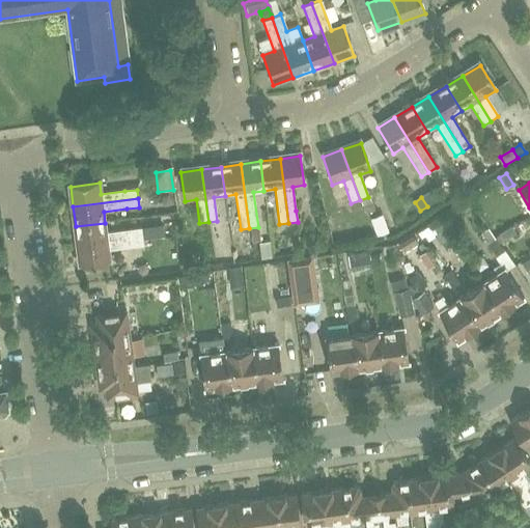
[(374,212),(371,203),(361,206),(364,216),(374,212)]
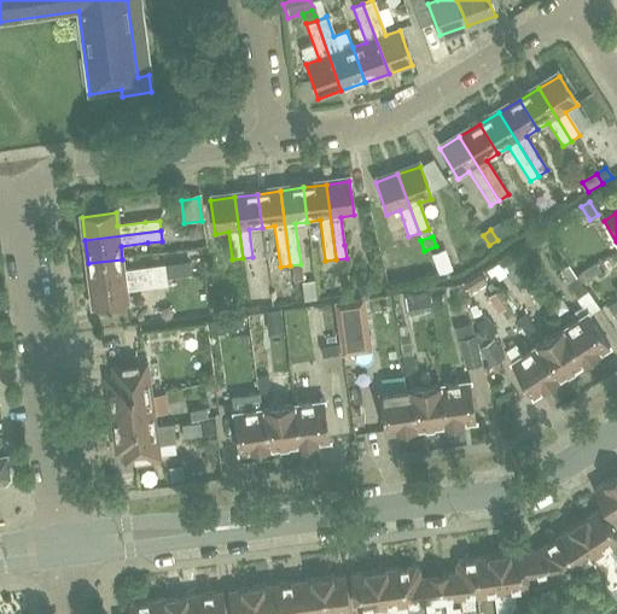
[(452,273),(444,252),(431,257),(435,267),(438,278),(452,273)]
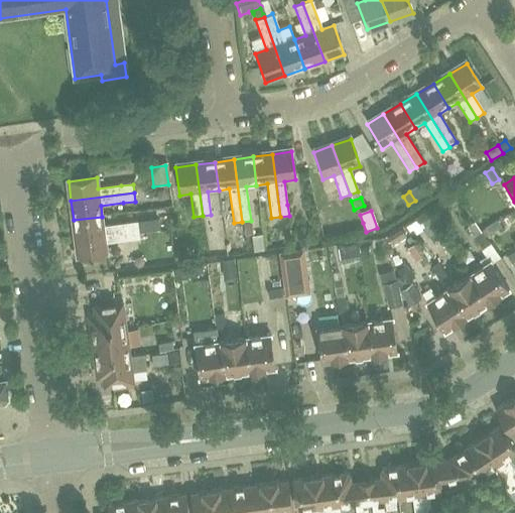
[(346,234),(358,230),(358,228),(353,215),(345,218),(341,219),(342,223),(346,234)]
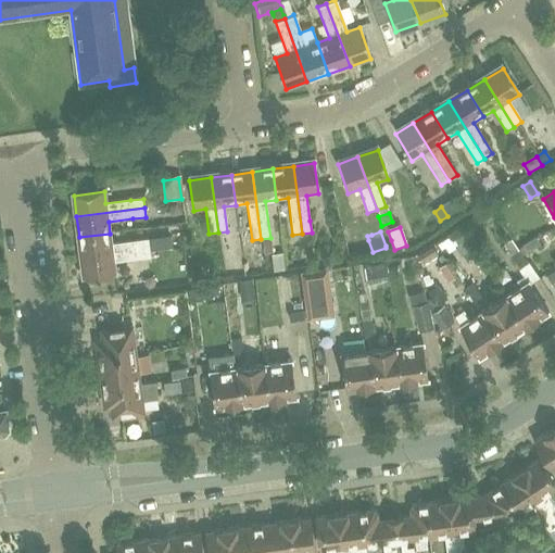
[(149,240),(136,241),(111,244),(110,234),(79,237),(82,259),(150,249),(149,240)]
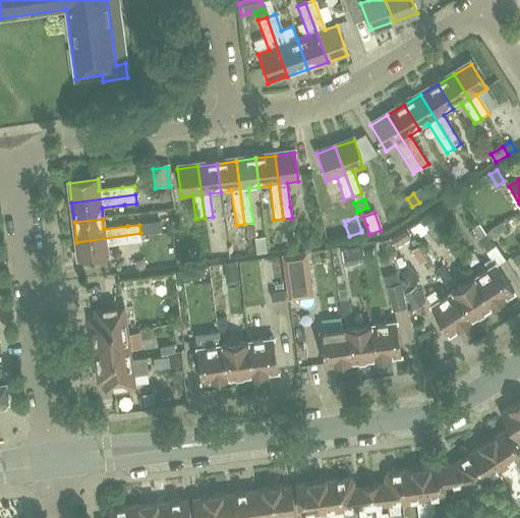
[(505,230),(501,224),(490,230),(495,237),(505,230)]
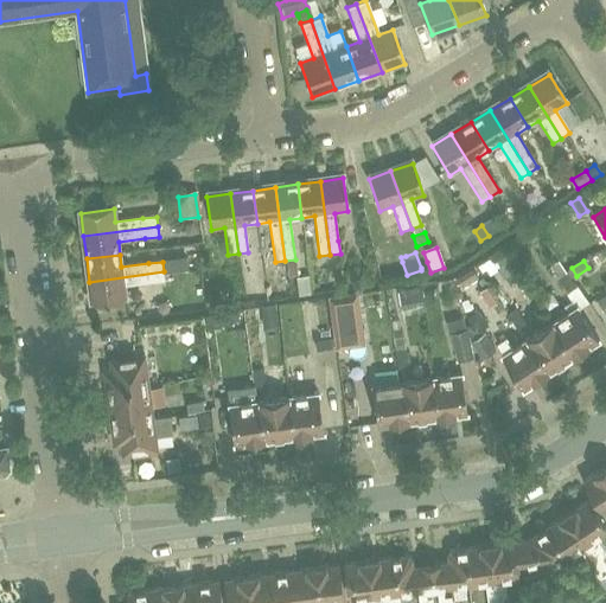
[(286,269),(288,278),(291,278),(298,277),(295,262),(286,263),(286,268),(286,269)]
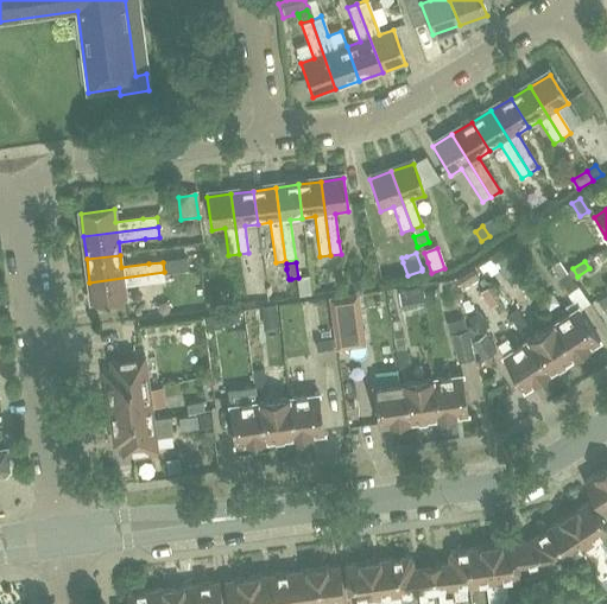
[(462,291),(478,280),(472,271),(455,280),(455,281),(462,291)]
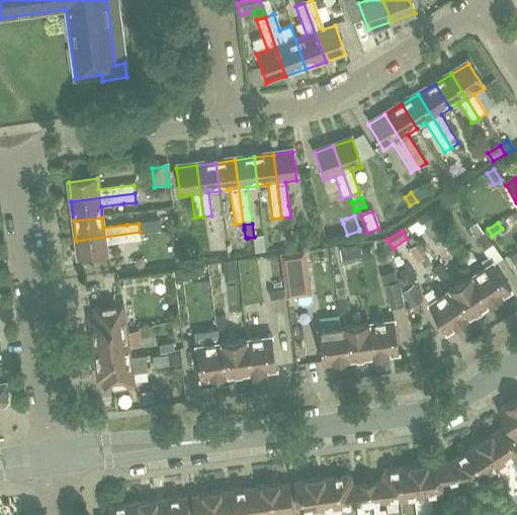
[(106,245),(128,242),(141,241),(140,232),(76,241),(79,260),(107,256),(106,245)]
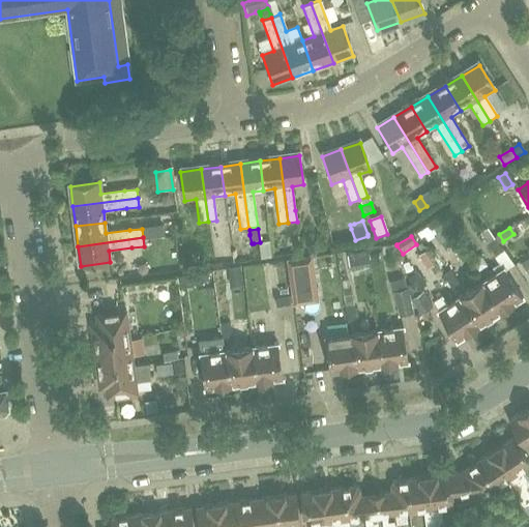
[(487,245),(495,258),(503,253),(495,240),(487,245)]
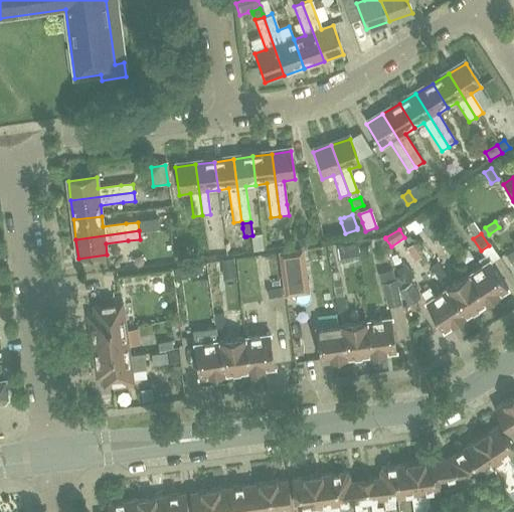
[(250,237),(251,252),(264,250),(262,235),(250,237)]
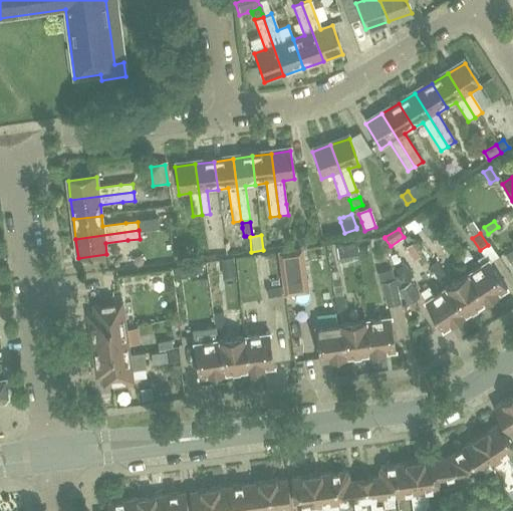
[(414,262),(422,257),(413,243),(404,249),(414,262)]
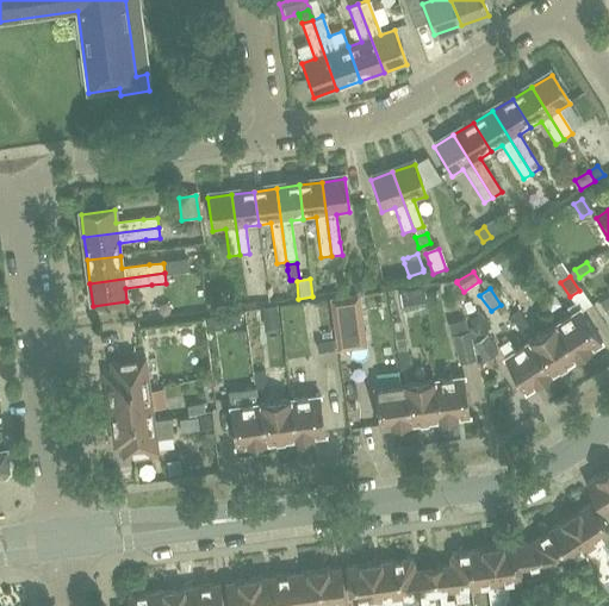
[(423,291),(401,294),(403,308),(426,305),(423,291)]
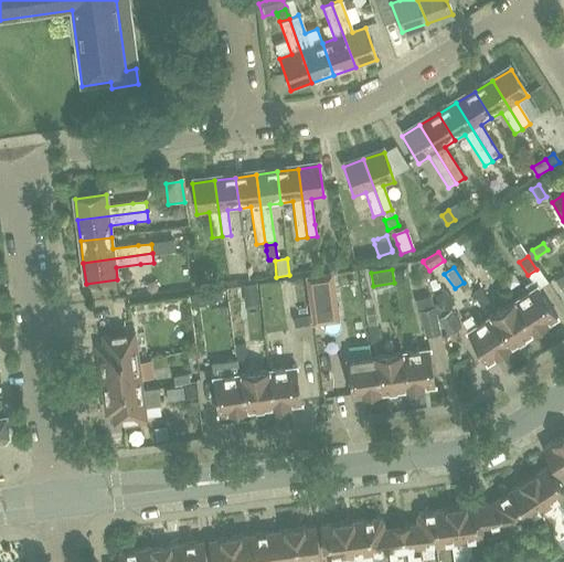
[(556,319),(543,298),(538,290),(547,284),(536,269),(528,275),(533,283),(525,287),(530,294),(513,304),(533,335),(556,319)]
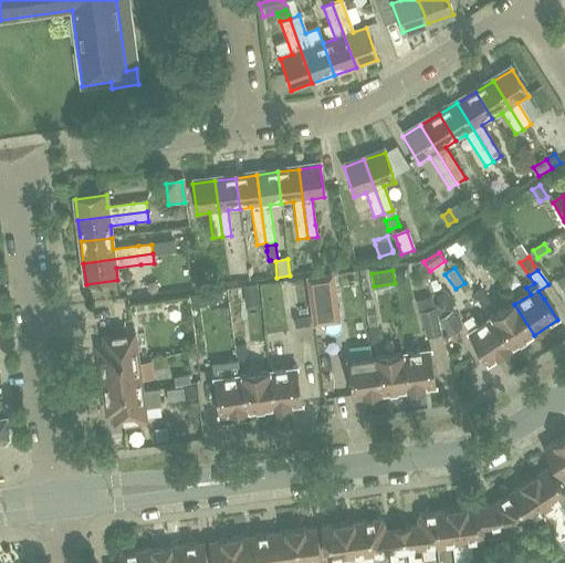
[(332,277),(309,280),(315,323),(338,320),(332,277)]
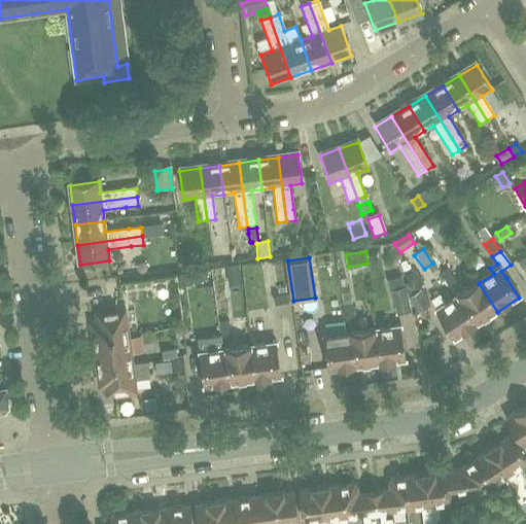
[(525,257),(517,264),(525,279),(525,278),(525,257)]
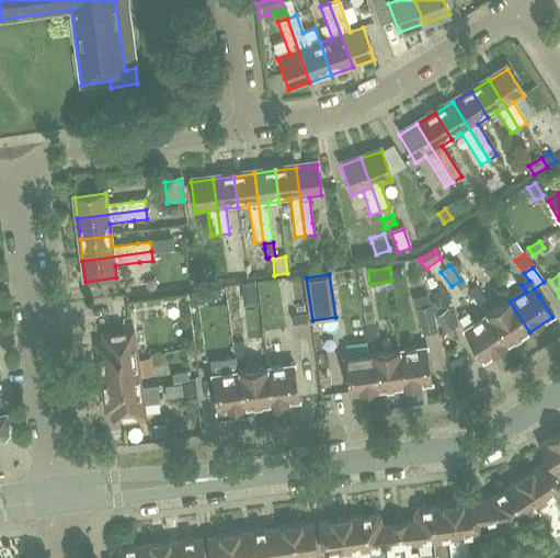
[(391,281),(370,284),(372,293),(392,289),(391,281)]
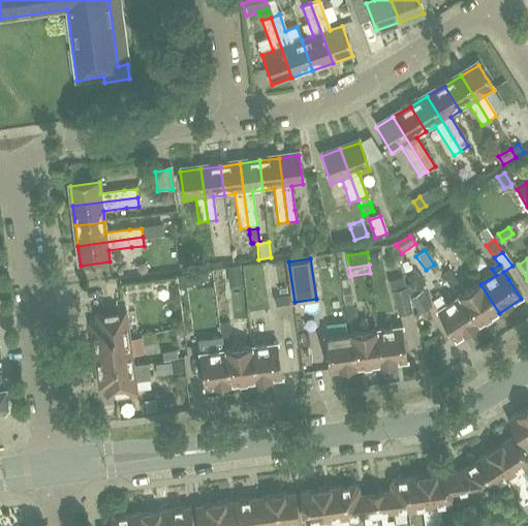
[(226,270),(228,289),(241,288),(239,269),(233,269),(226,270)]
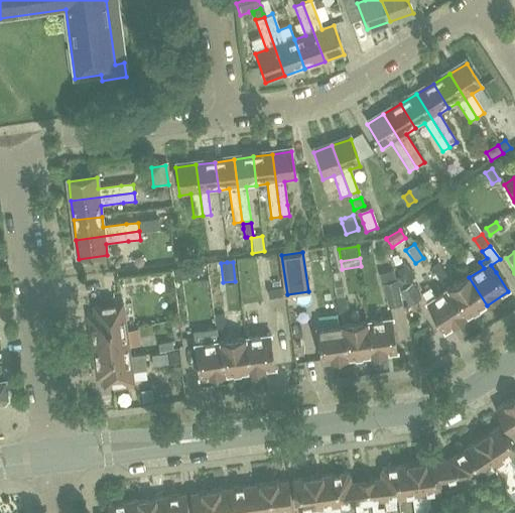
[(442,271),(437,263),(433,266),(430,268),(434,275),(438,280),(441,278),(445,275),(442,271)]
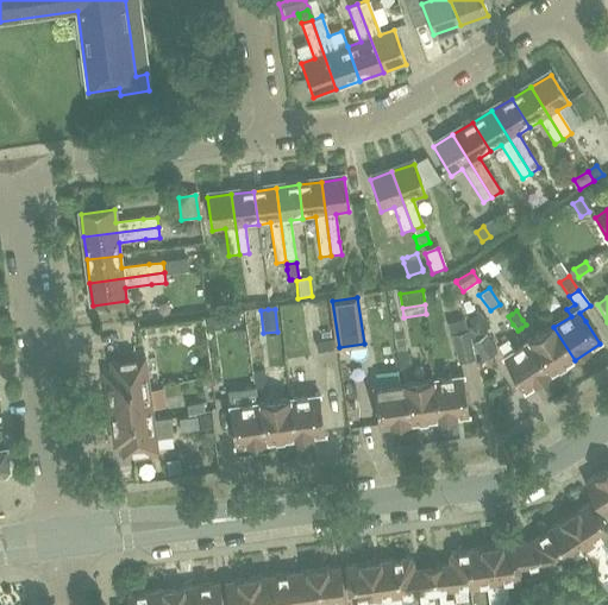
[(467,333),(471,346),(484,339),(482,334),(489,329),(481,315),(469,322),(472,331),(467,333)]
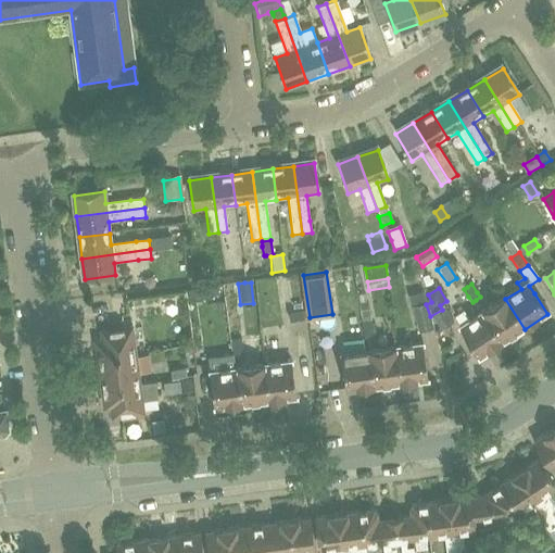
[(201,290),(187,292),(188,303),(202,301),(202,296),(201,290)]
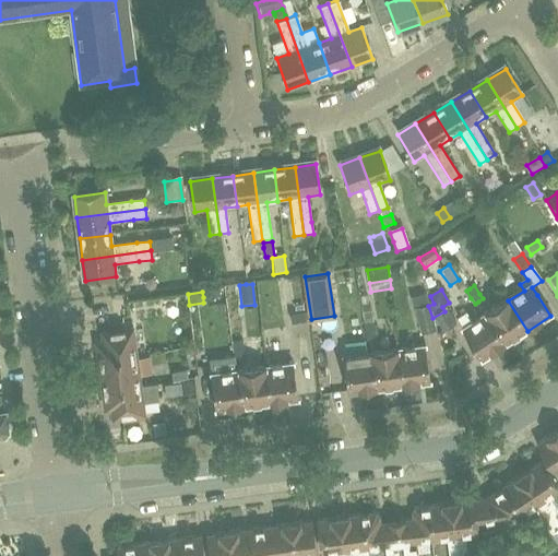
[(427,305),(425,295),(410,299),(412,308),(427,305)]
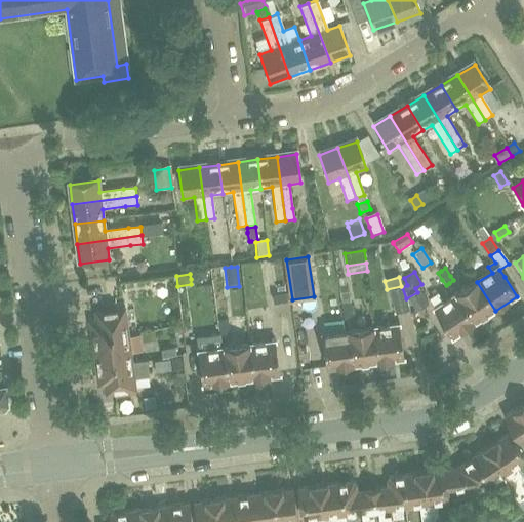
[(474,325),(495,311),(477,282),(455,296),(474,325)]
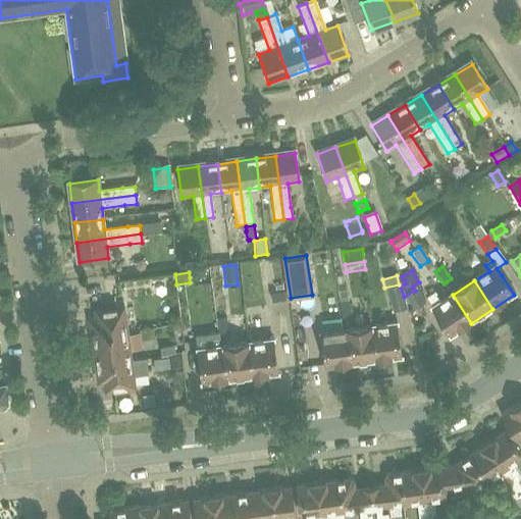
[(93,340),(122,335),(117,298),(126,297),(124,284),(100,288),(103,311),(95,312),(97,321),(90,322),(91,325),(90,328),(91,333),(92,336),(93,340)]
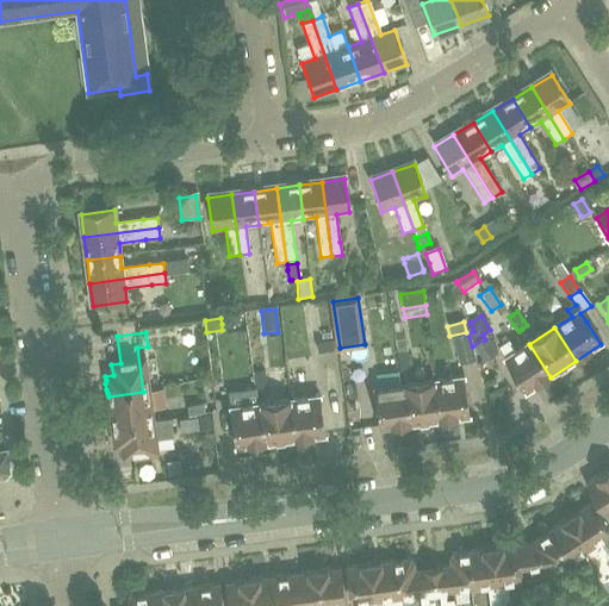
[(401,332),(391,333),(393,343),(395,350),(396,350),(403,349),(405,348),(403,332),(401,332)]
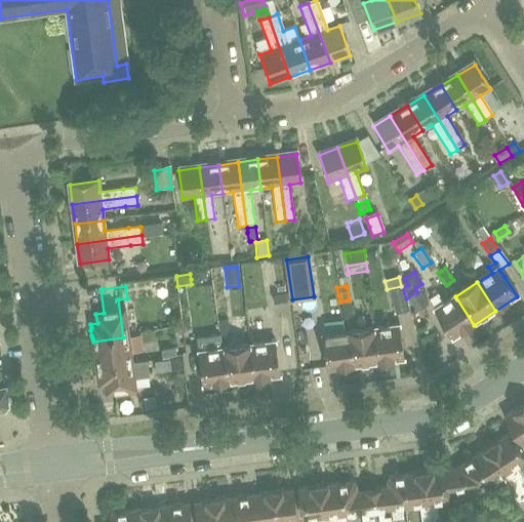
[(400,289),(389,292),(395,316),(406,313),(400,289)]
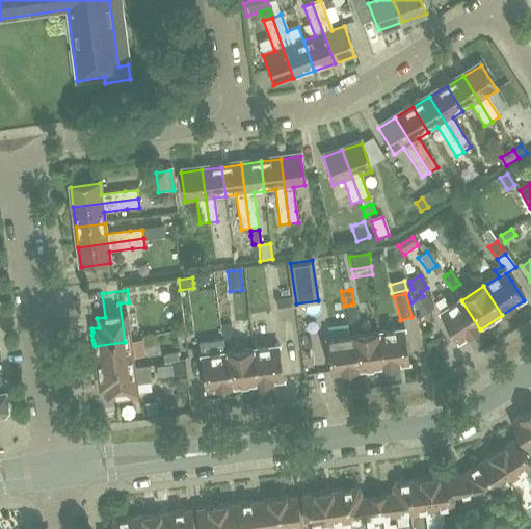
[(424,296),(412,303),(421,318),(432,311),(424,296)]
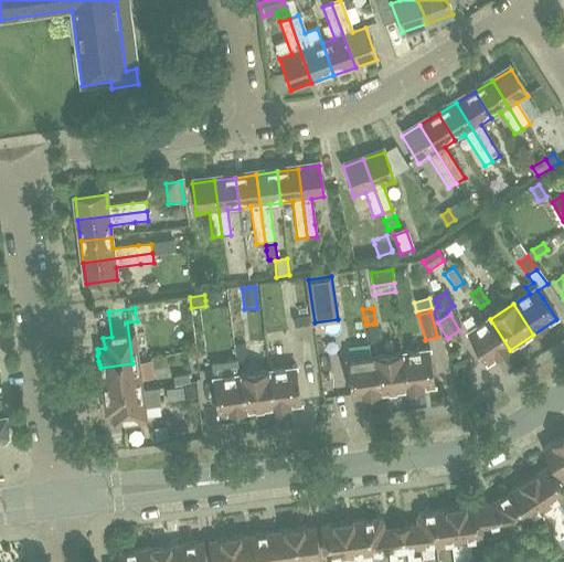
[(309,326),(308,317),(293,319),(294,328),(309,326)]
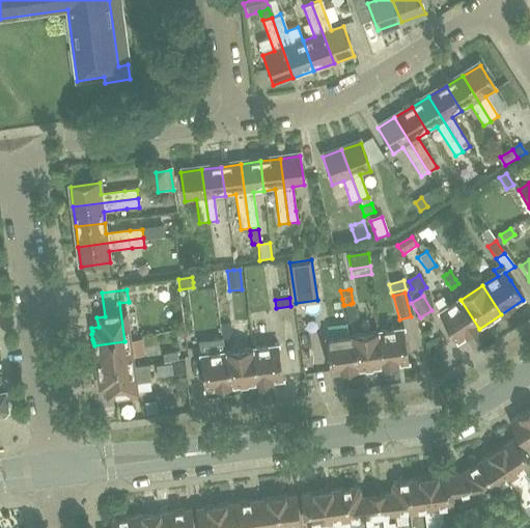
[(457,342),(479,329),(461,300),(449,307),(443,299),(435,304),(441,312),(439,314),(457,342)]
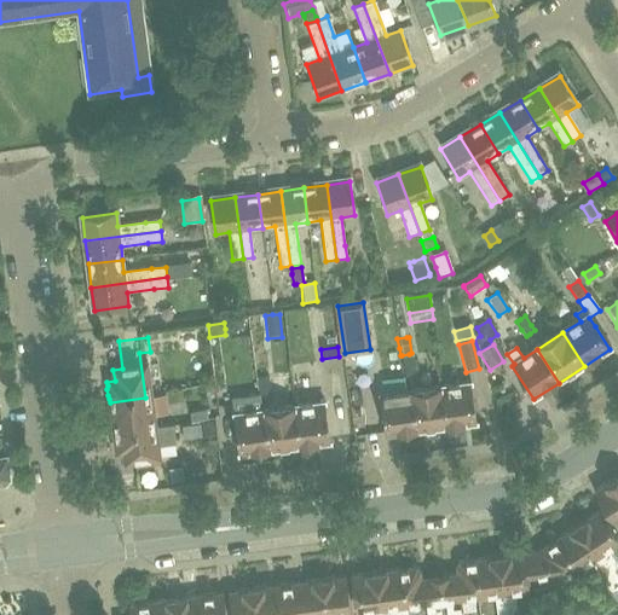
[(414,357),(403,358),(406,375),(416,372),(414,357)]
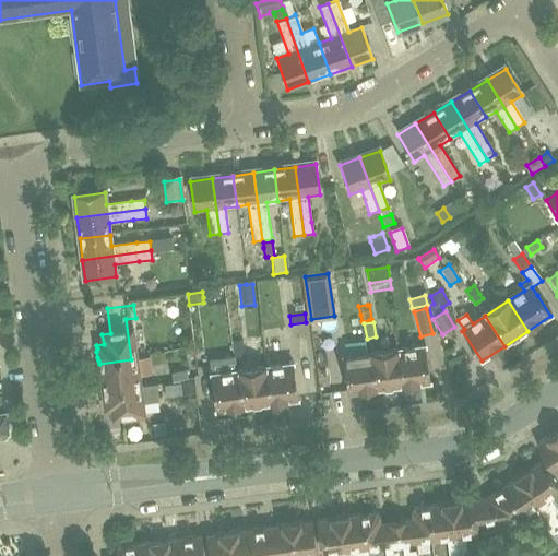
[(240,342),(232,343),(234,357),(237,357),(244,356),(242,342),(240,342)]
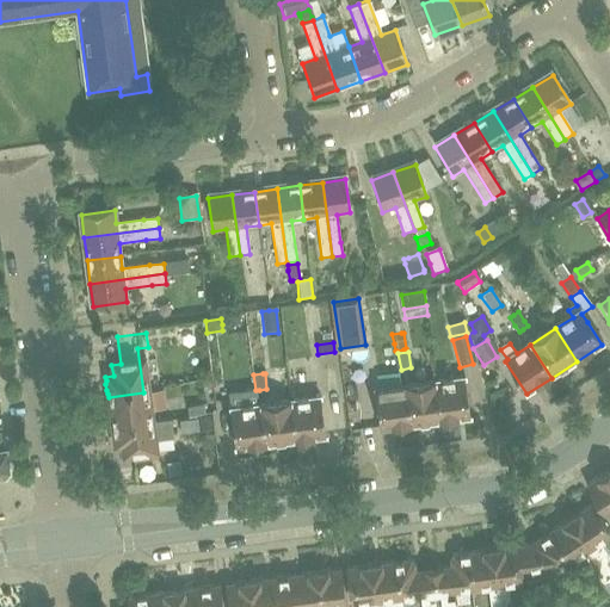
[(469,419),(466,391),(464,379),(435,383),(439,422),(469,419)]
